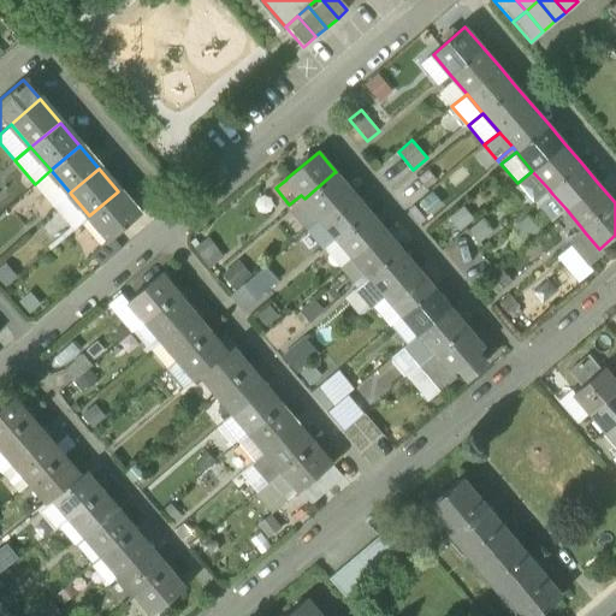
[(54,206),(70,193),(51,170),(35,184),(54,206)]
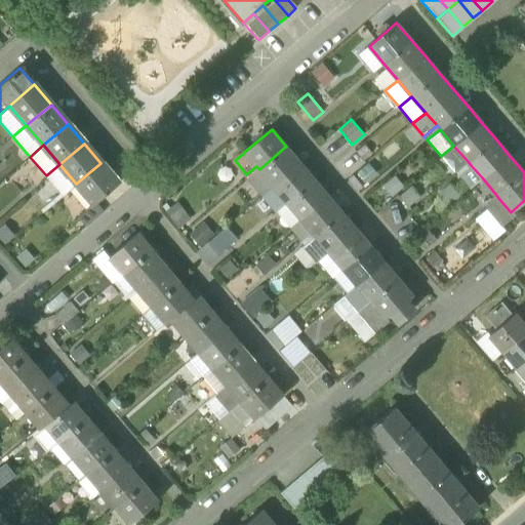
[(453,146),(441,156),(454,172),(456,170),(468,161),(453,146)]
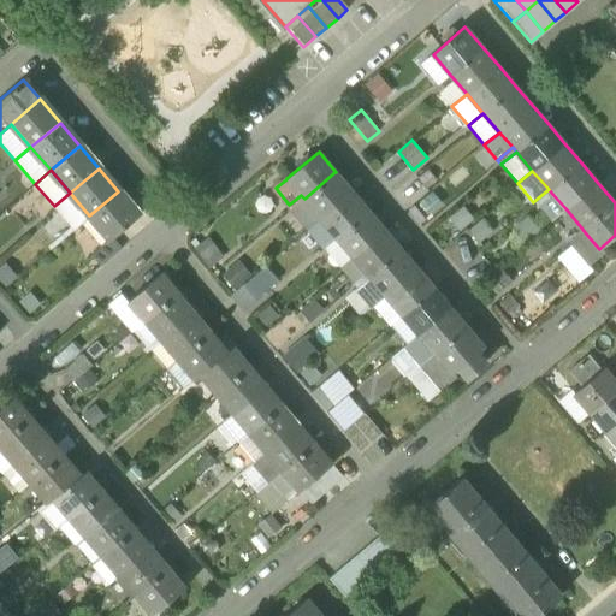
[(308,229),(320,218),(351,191),(335,172),(304,199),(308,203),(296,214),(308,229)]
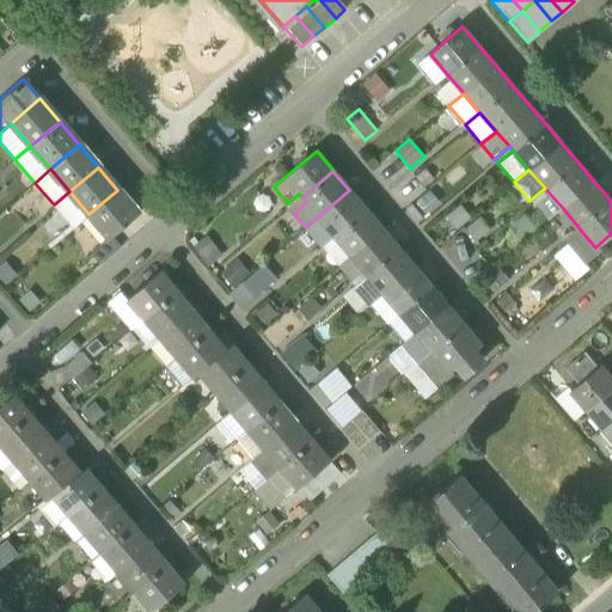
[(549,193),(545,188),(532,199),(537,203),(549,193)]
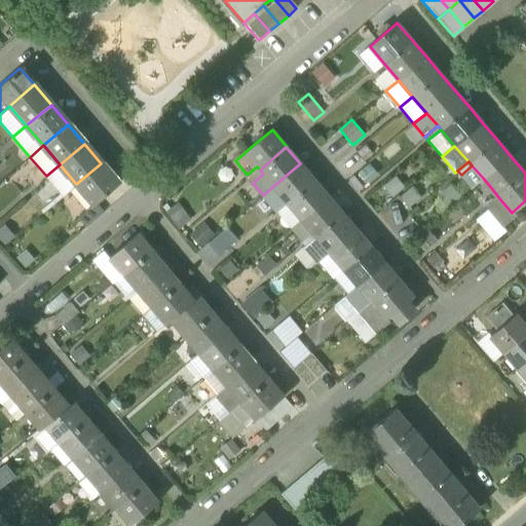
[(119,184),(101,163),(76,184),(95,205),(96,204),(119,184)]
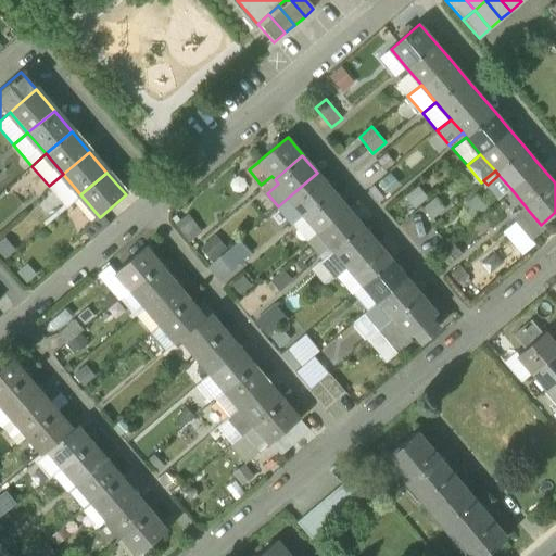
[(289,197),(304,215),(331,191),(317,173),(289,197)]
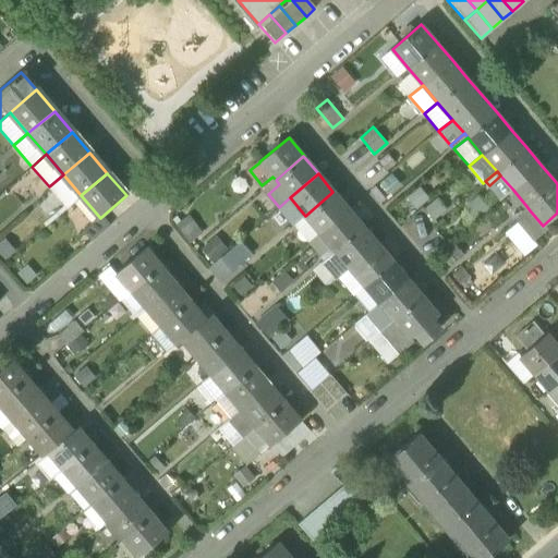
[(63,174),(49,186),(67,208),(81,195),(63,174)]
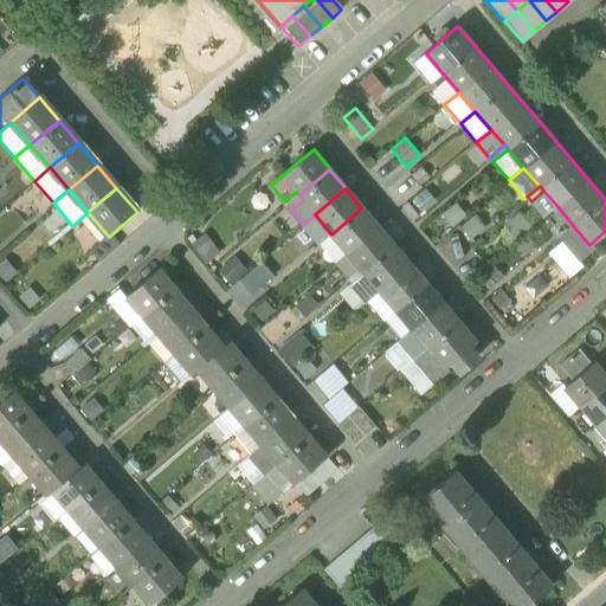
[(543,216),(556,205),(543,191),(532,201),(543,216)]
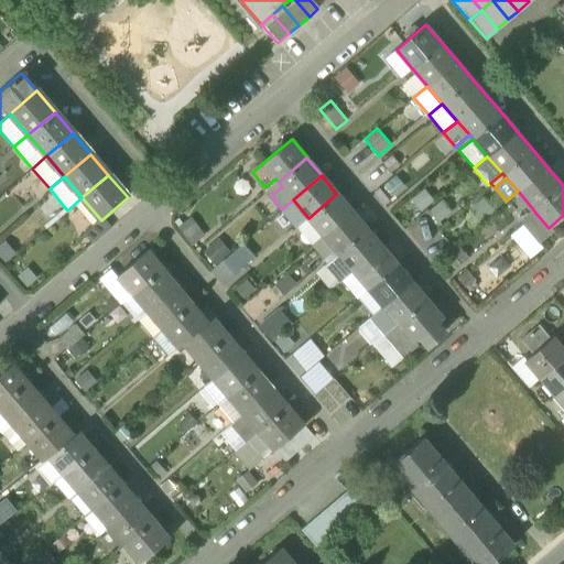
[(268,192),(279,182),(275,179),(264,187),(268,192)]
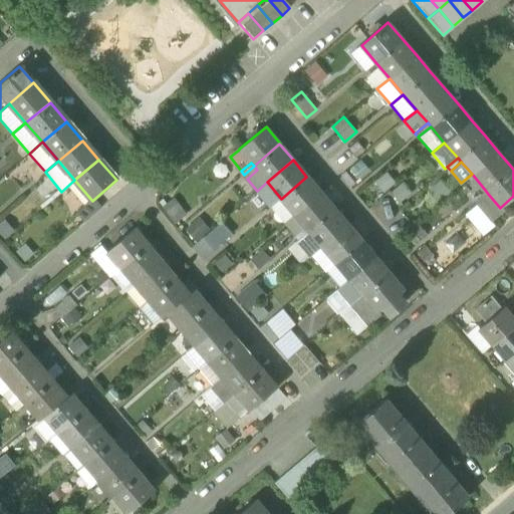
[(254,166),(244,175),(247,179),(257,170),(254,166)]
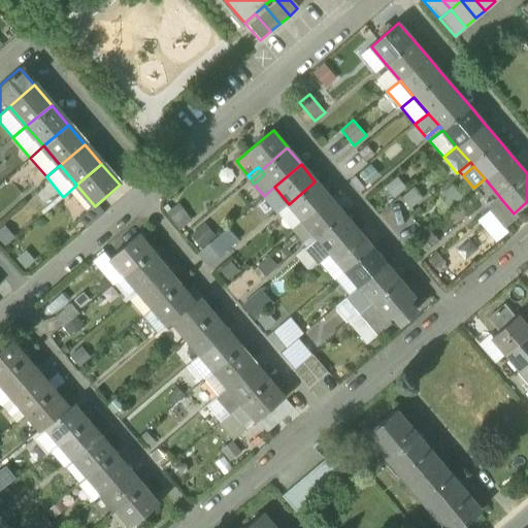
[(406,188),(397,176),(384,188),(394,199),(406,188)]
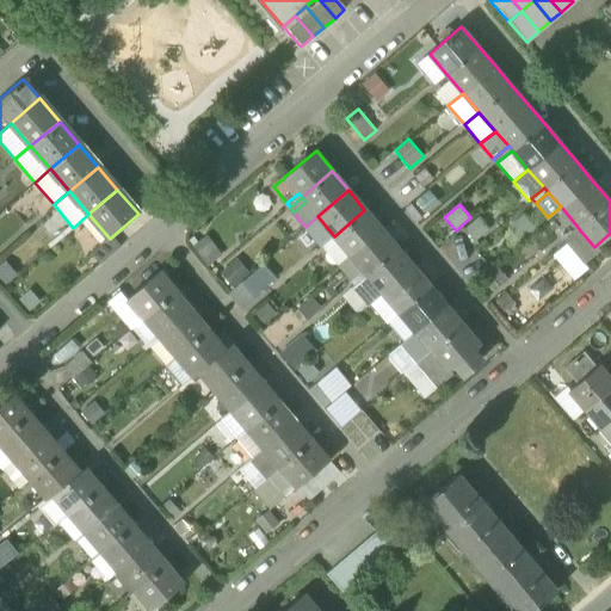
[(334,236),(350,255),(381,228),(364,210),(334,236)]
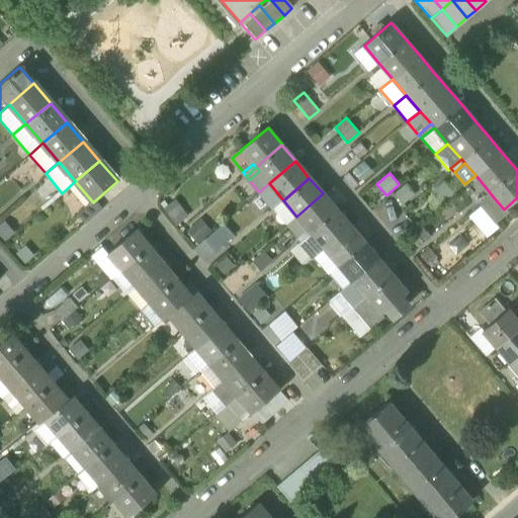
[(453,193),(443,182),(431,192),(441,204),(453,193)]
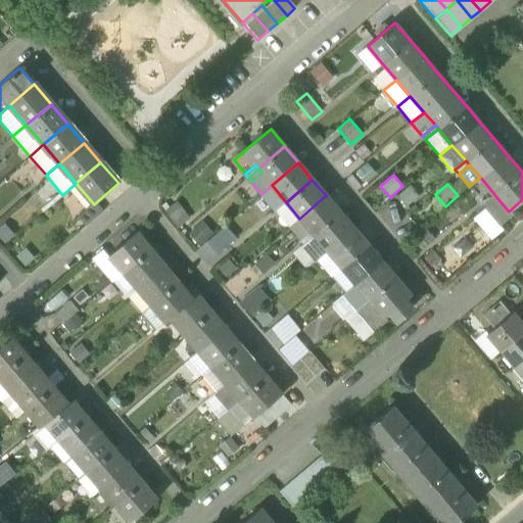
[(272,185),(262,194),(260,195),(274,211),(275,210),(286,202),(272,185)]
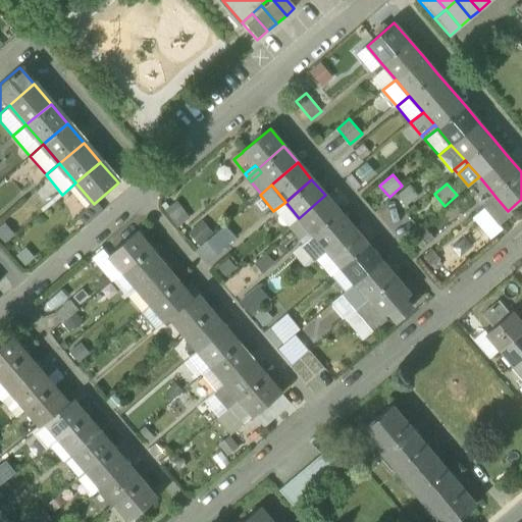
[(418,196),(409,186),(398,196),(406,206),(418,196)]
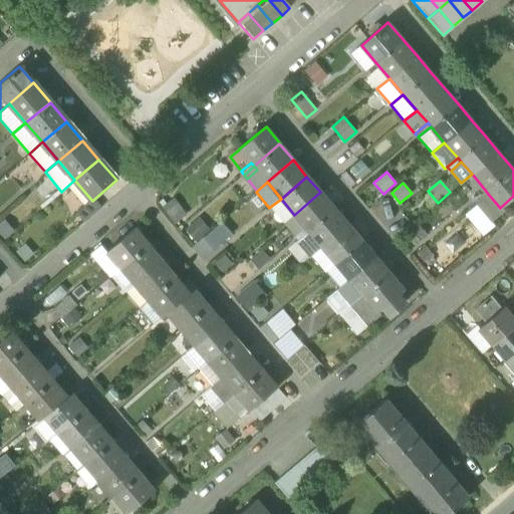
[(334,208),(320,192),(294,215),(284,223),(295,236),(305,227),(307,230),(334,208)]
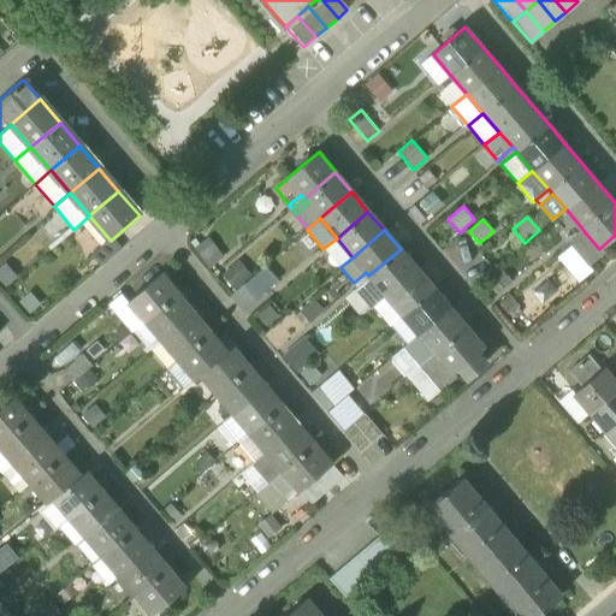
[(570,244),(588,265),(604,252),(600,248),(599,249),(585,232),(570,244)]
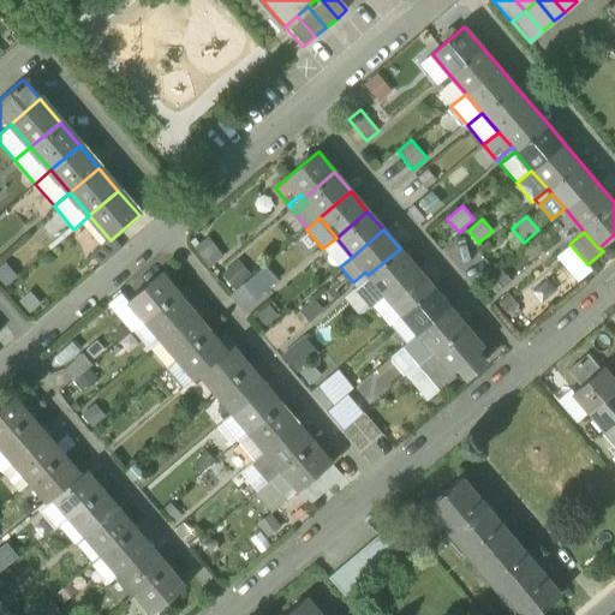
[(224,257),(209,238),(193,249),(208,268),(224,257)]
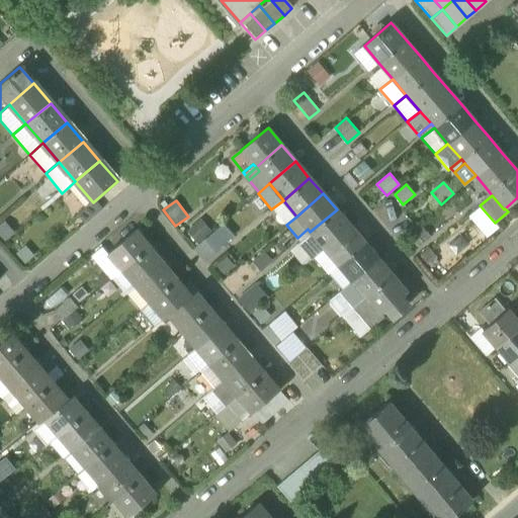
[(296,217),(283,200),(272,208),(286,225),(296,217)]
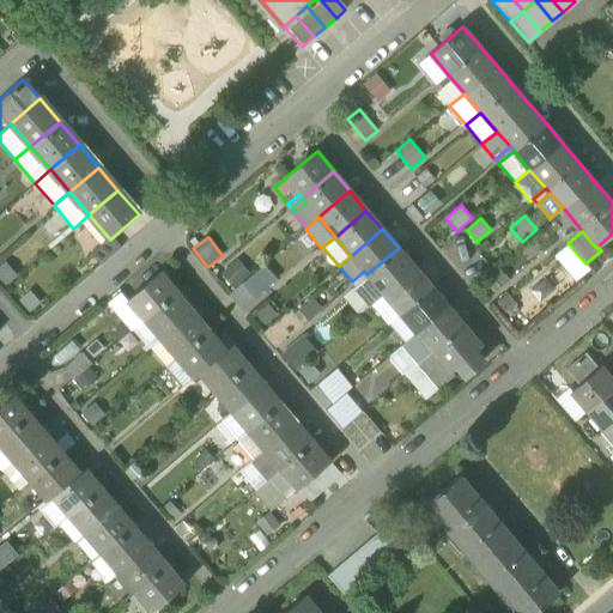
[(92,255),(101,266),(121,248),(111,238),(110,240),(92,255)]
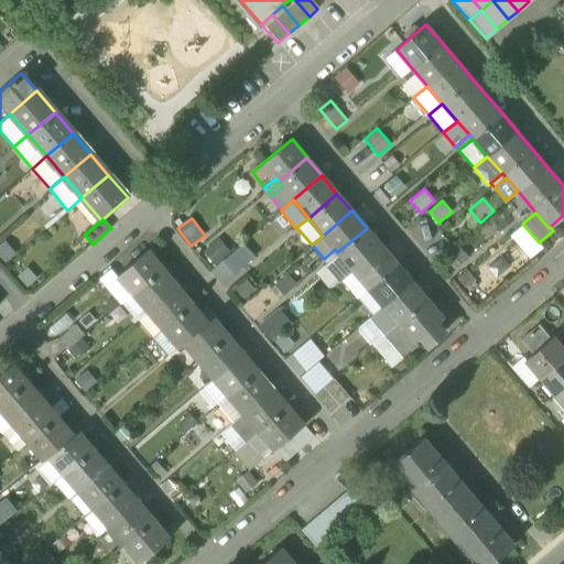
[(539,242),(522,224),(509,235),(530,259),(543,248),(539,242)]
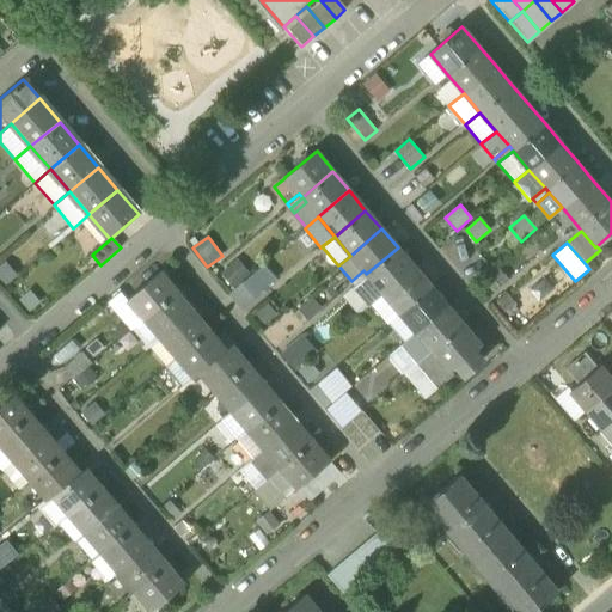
[(289,246),(265,264),(275,276),(298,258),(289,246)]
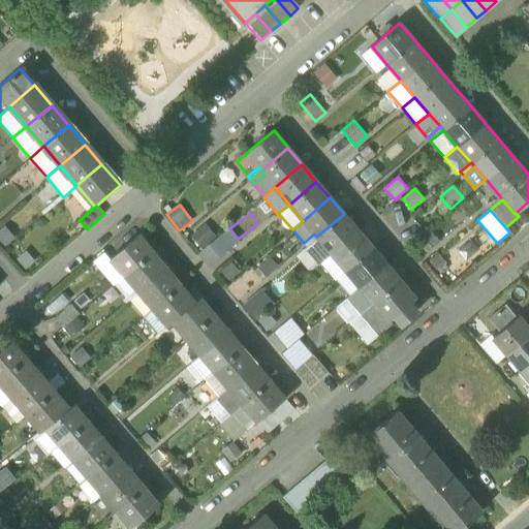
[(358,231),(344,214),(316,237),(320,241),(331,254),(345,270),(372,247),(358,231)]
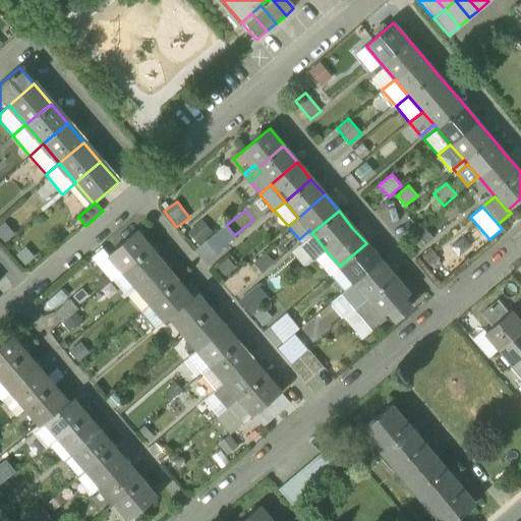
[(201,220),(187,232),(197,244),(212,233),(201,220)]
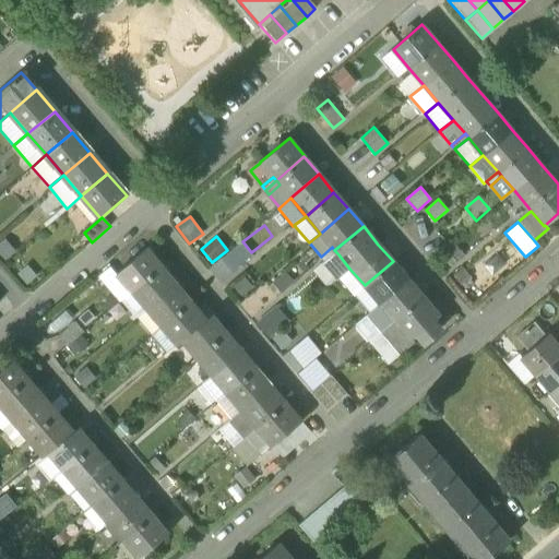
[(324,260),(334,250),(332,247),(321,257),(324,260)]
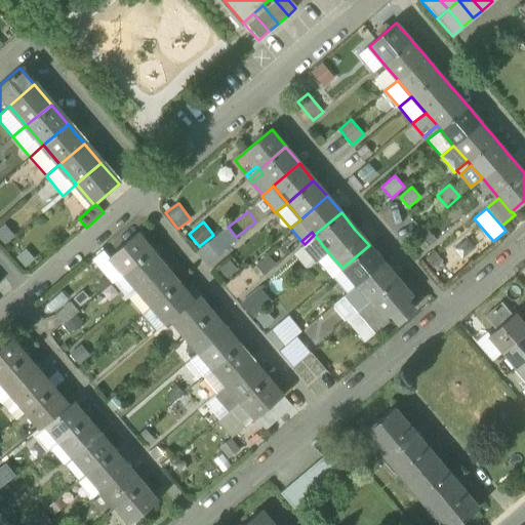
[(110,256),(124,273),(151,250),(136,233),(110,256)]
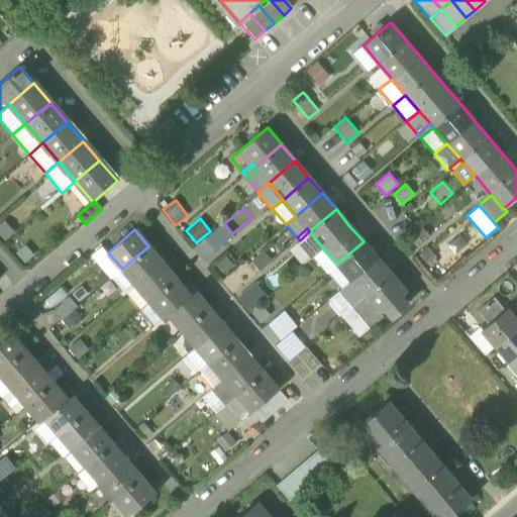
[(309,231),(300,240),(299,240),(302,244),(313,235),(309,231)]
